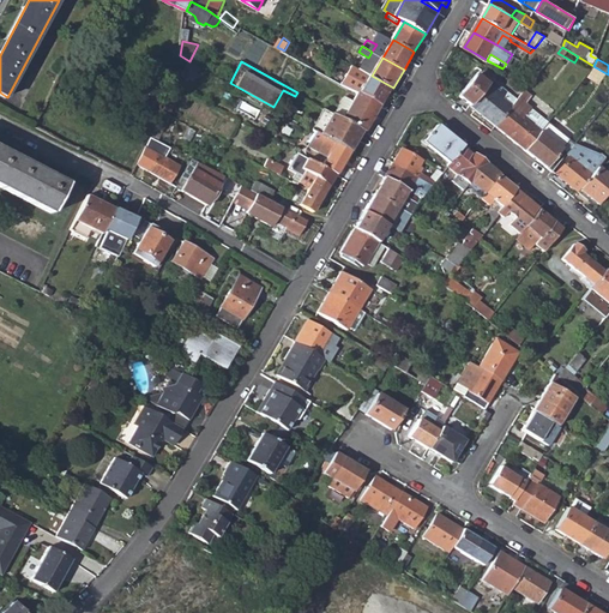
[(393,88),(372,76),(355,65),(344,83),(356,90),(360,92),(383,106),(393,88)]
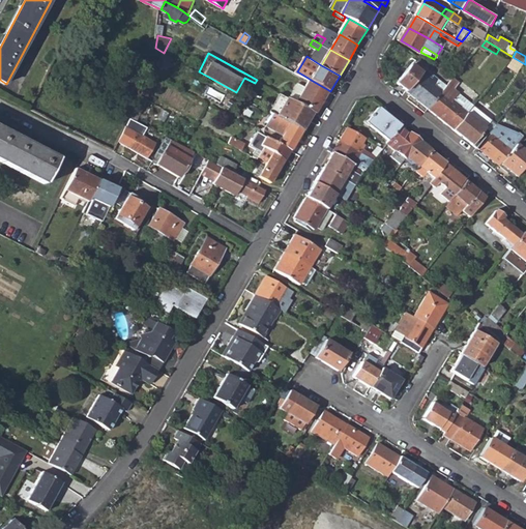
[(399,82),(409,90),(427,68),(429,66),(421,60),(418,63),(416,61),(399,82)]
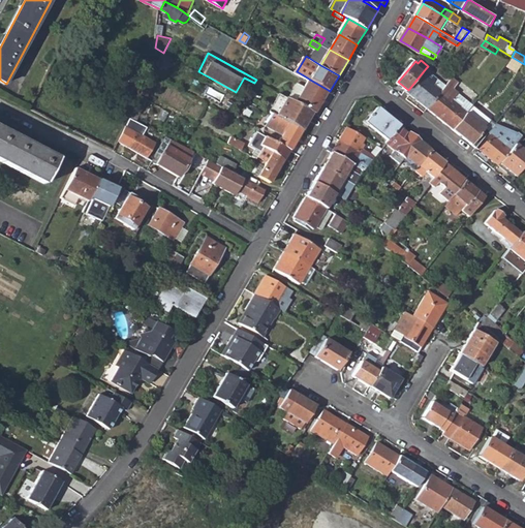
[(439,79),(426,68),(408,90),(430,109),(443,92),(435,85),(439,79)]
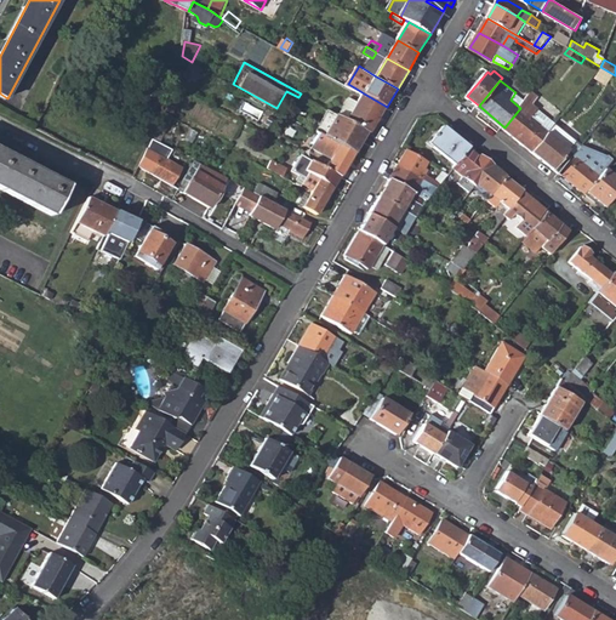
[(540,97),(532,92),(520,108),(505,128),(525,144),(540,128),(530,119),(537,109),(534,106),(540,97)]
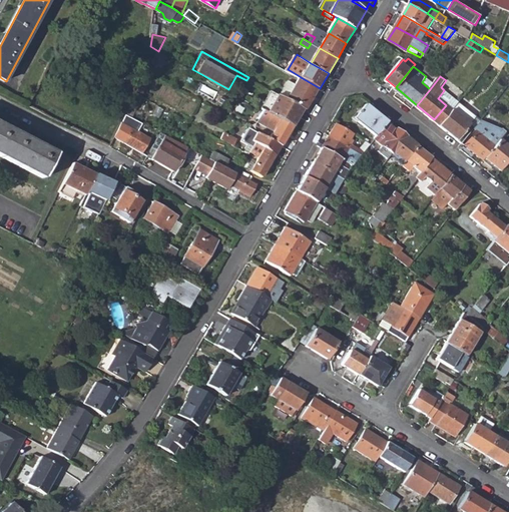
[(297,83),(288,99),(306,108),(307,109),(320,88),(301,77),(297,83)]
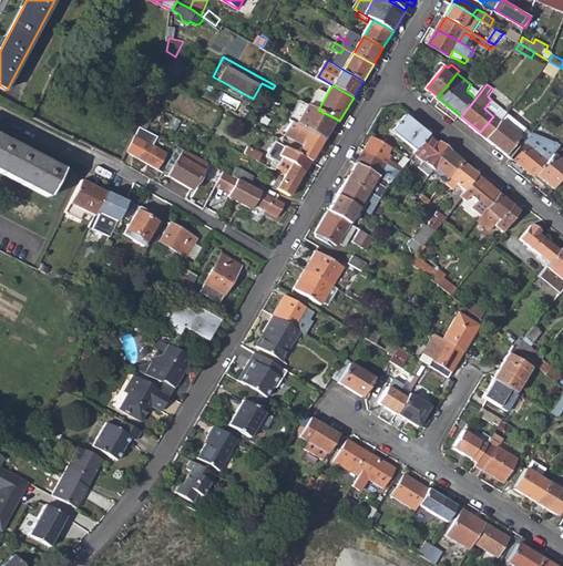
[(309,104),(318,110),(328,92),(320,86),(309,104)]
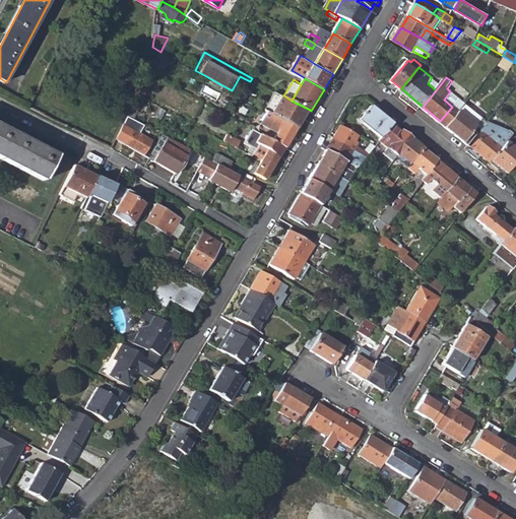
[(151,85),(144,82),(142,86),(140,90),(146,94),(151,85)]
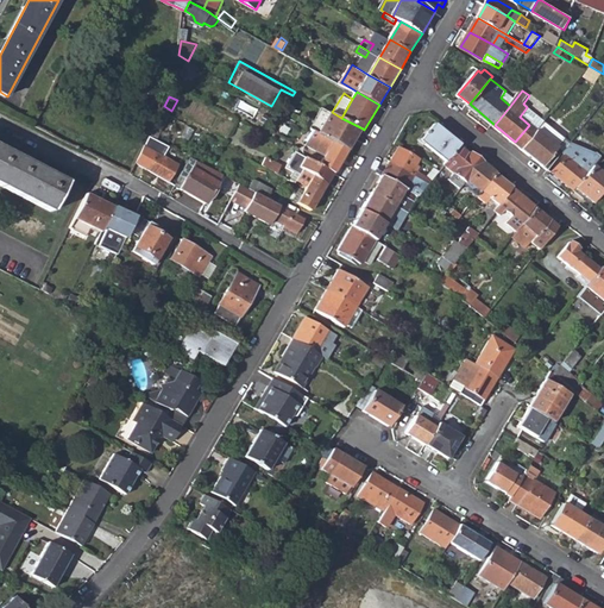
[(323,107),(312,129),(315,131),(350,150),(363,129),(341,118),(332,112),(323,107)]
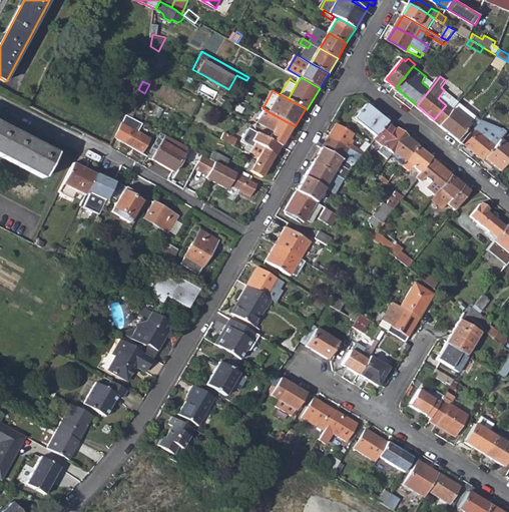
[(447,103),(450,105),(455,99),(444,90),(438,98),(446,105),(447,103)]
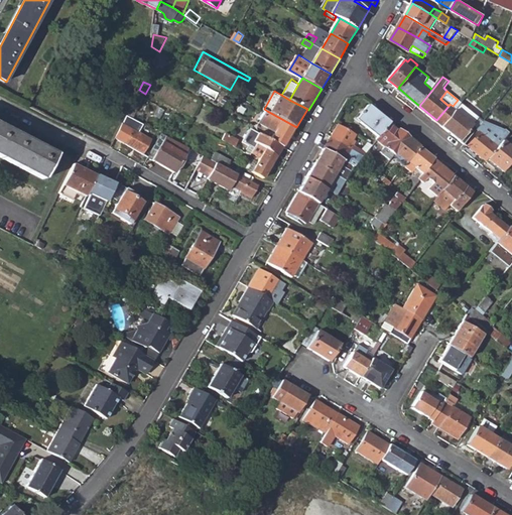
[(134,118),(145,97),(138,93),(127,114),(134,118)]
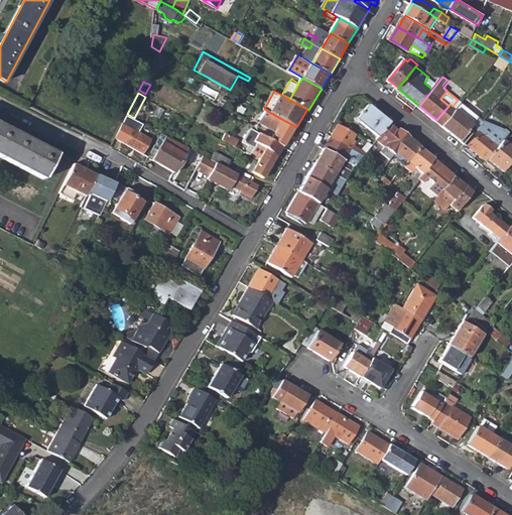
[(463,103),(458,100),(453,106),(457,110),(463,103)]
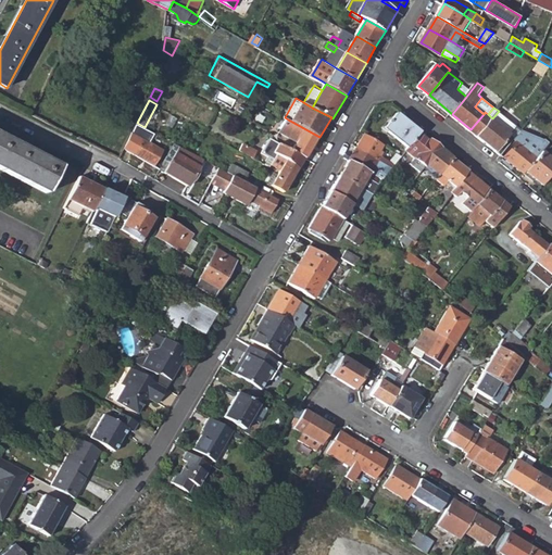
[(387,127),(410,147),(422,131),(399,112),(387,127)]
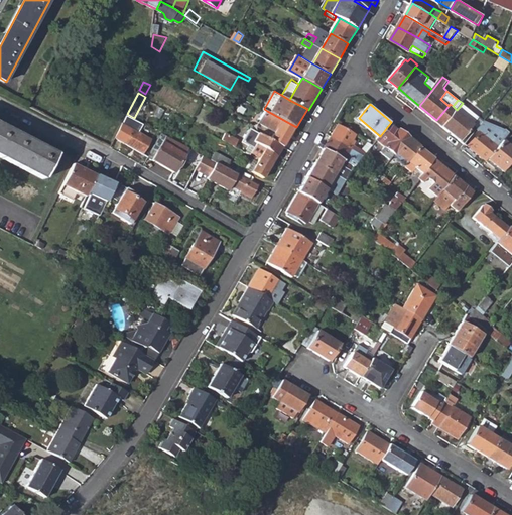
[(437,121),(443,126),(457,110),(453,106),(452,108),(449,106),(436,120),(437,121)]
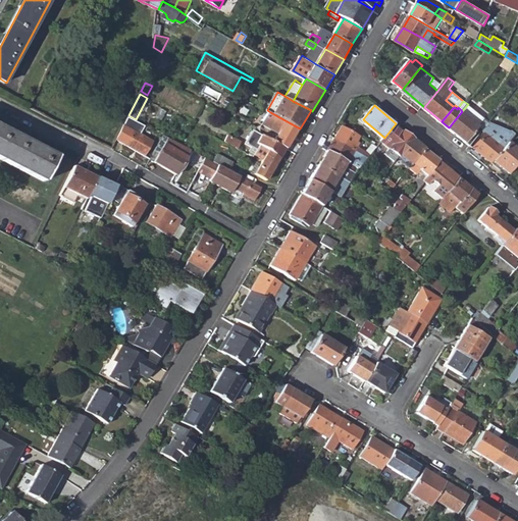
[(473,120),(462,111),(449,127),(472,146),(484,131),(485,128),(480,125),(473,120)]
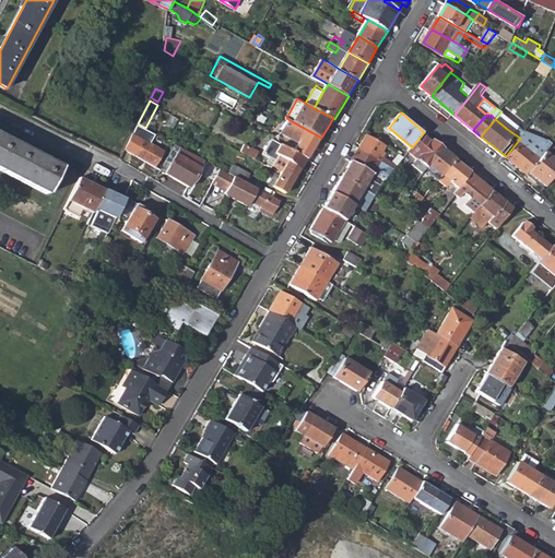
[(300,142),(296,151),(308,158),(309,158),(321,138),(290,120),(283,132),(300,142)]
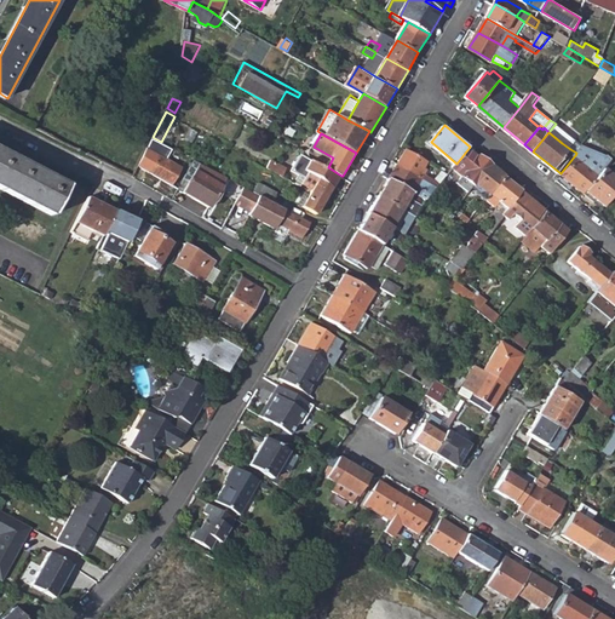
[(168,159),(174,149),(161,142),(153,137),(141,165),(173,184),(184,167),(168,159)]
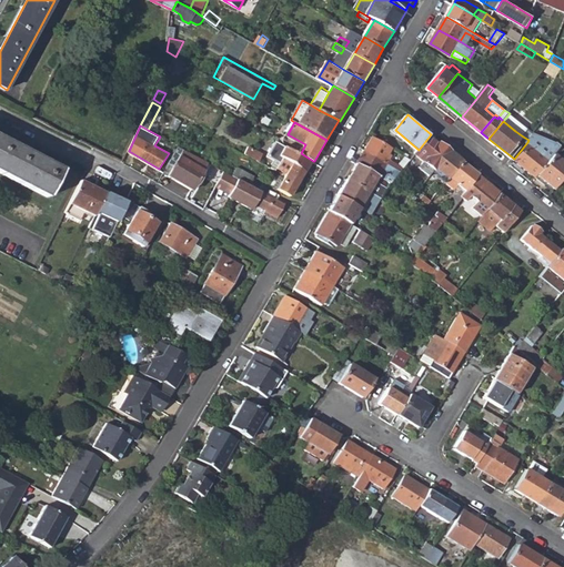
[(515,131),(523,137),(527,132),(520,125),(515,131)]
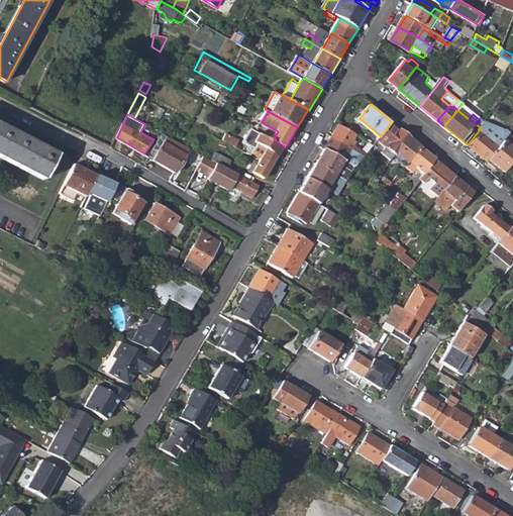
[(497,127),(505,133),(508,130),(507,130),(487,120),(481,127),(480,129),(482,131),(483,132),(490,124),(496,129),(497,127)]
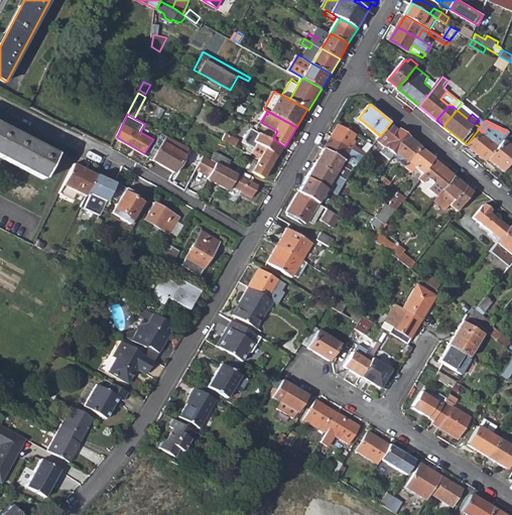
[(382,152),(391,159),(392,159),(396,154),(397,154),(411,137),(391,122),(380,136),(377,139),(387,146),(382,152)]
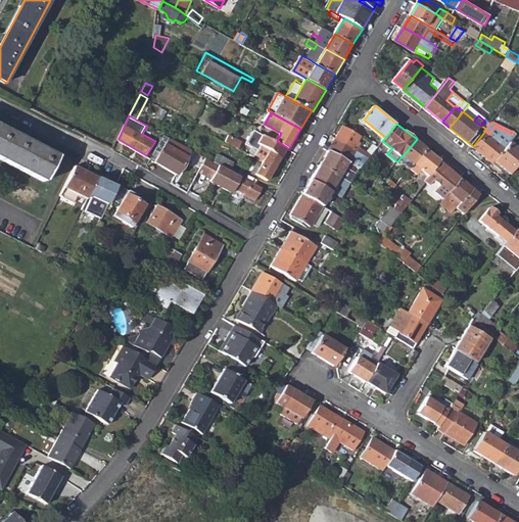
[(0,125),(0,157),(45,181),(58,155),(0,125)]
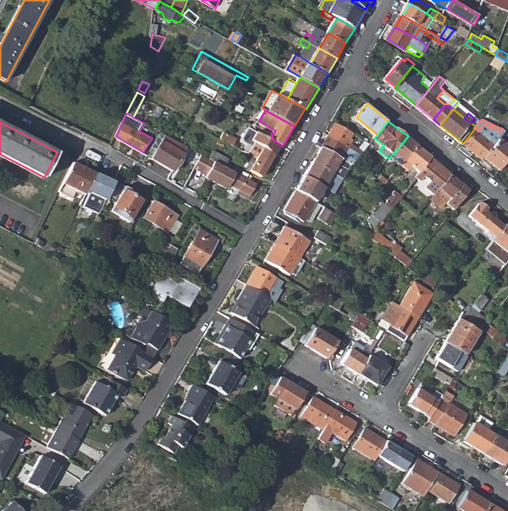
[(351,139),(354,133),(337,123),(330,135),(362,154),(370,143),(366,140),(360,148),(358,147),(358,146),(352,142),(353,140),(351,139)]
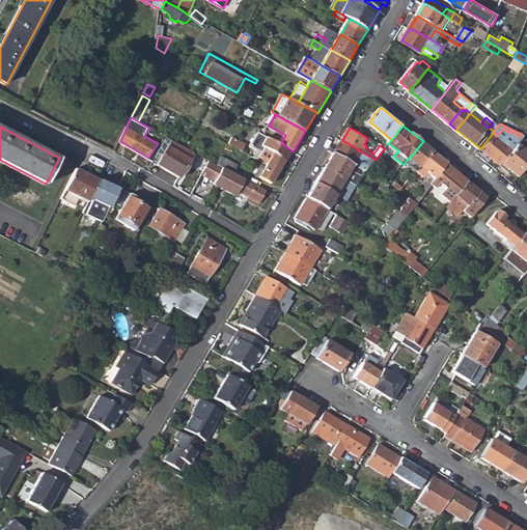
[(503,164),(519,143),(526,136),(522,133),(521,134),(522,134),(519,137),(510,131),(509,133),(503,128),(496,136),(495,135),(482,150),(501,166),(503,164)]
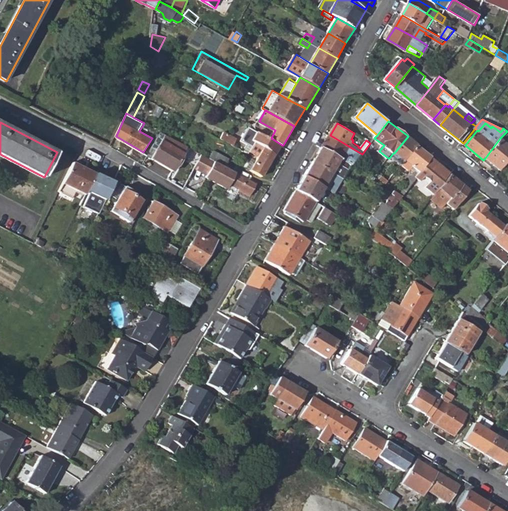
[(243,140),(254,147),(257,142),(261,145),(266,136),(251,127),(243,140)]
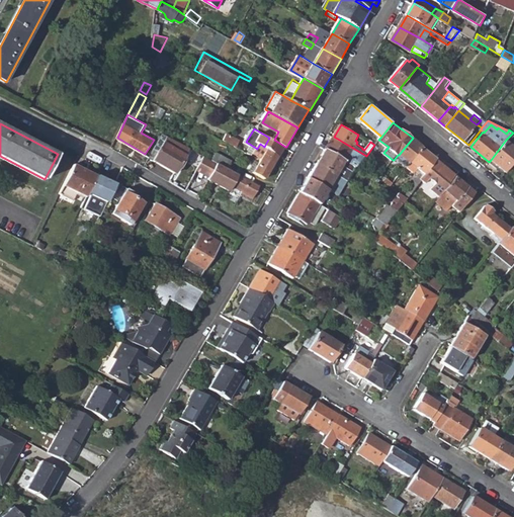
[(177,173),(191,148),(164,134),(151,157),(177,173)]
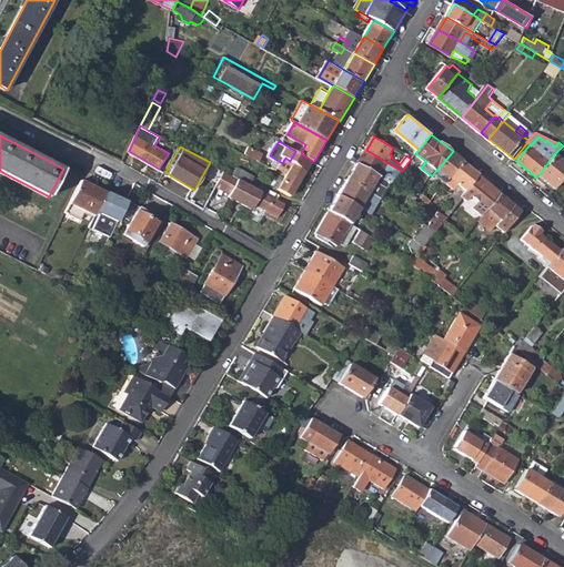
[(251,147),(247,153),(262,162),(265,154),(251,147)]
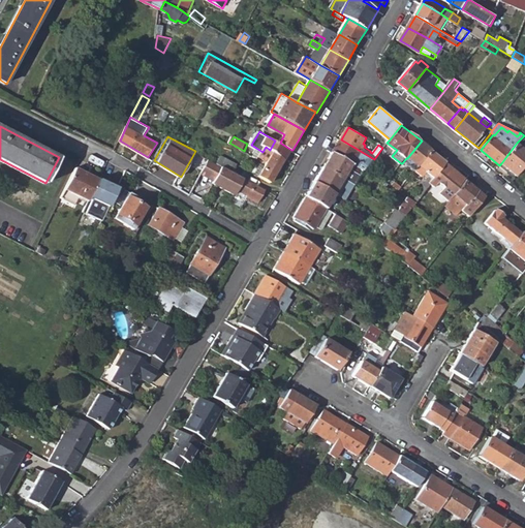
[(374,159),(341,140),(334,152),(352,162),(356,157),(360,159),(359,165),(366,169),(368,166),(374,159)]
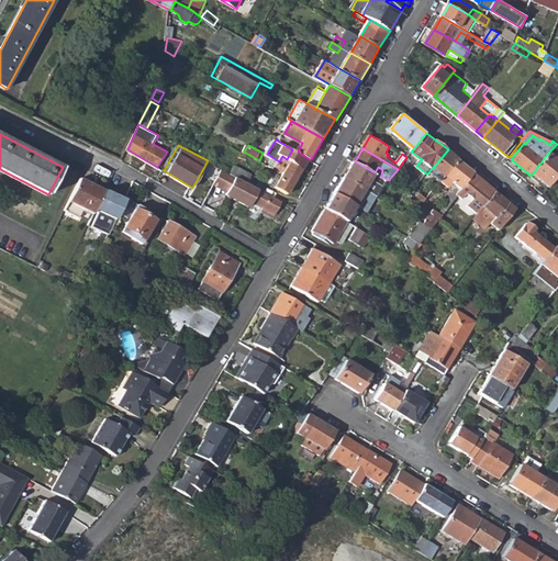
[(304,169),(310,159),(298,152),(292,149),(287,159),(304,169)]
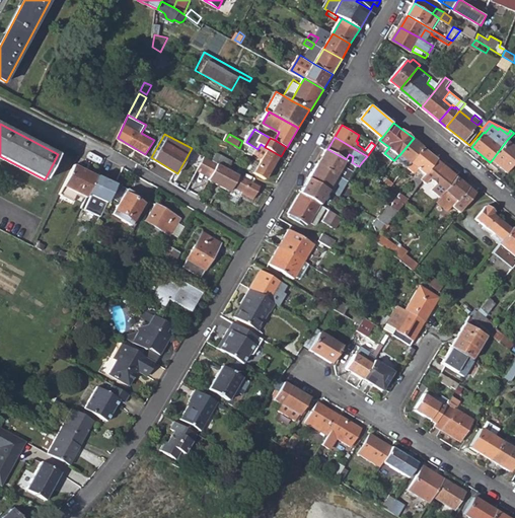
[(398,157),(409,165),(424,147),(414,138),(399,155),(398,157)]
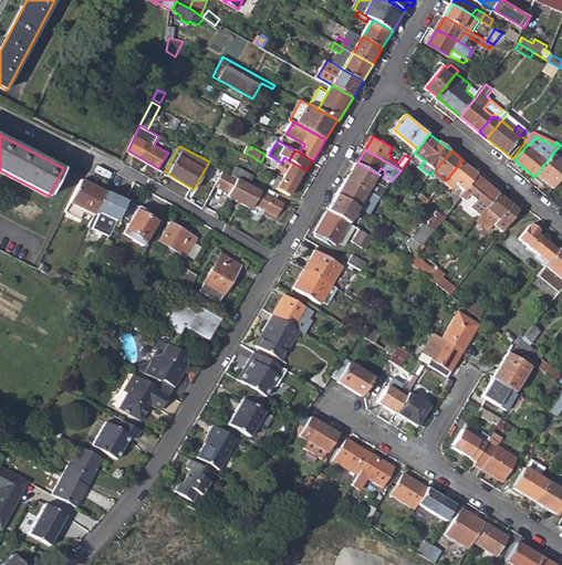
[(561,159),(553,153),(537,175),(553,189),(561,178),(561,159)]
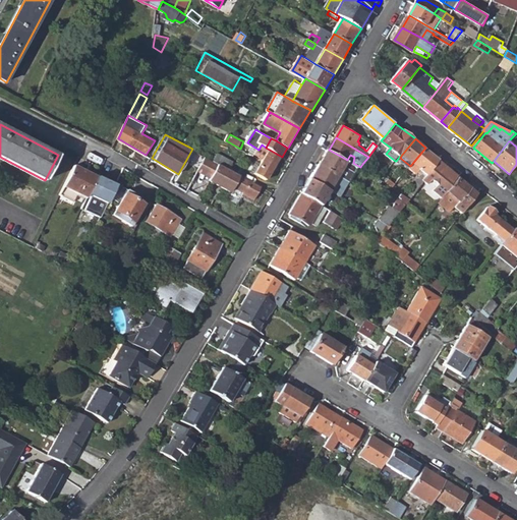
[(269,179),(282,157),(266,148),(262,145),(259,150),(255,154),(265,159),(263,164),(257,172),(269,179)]
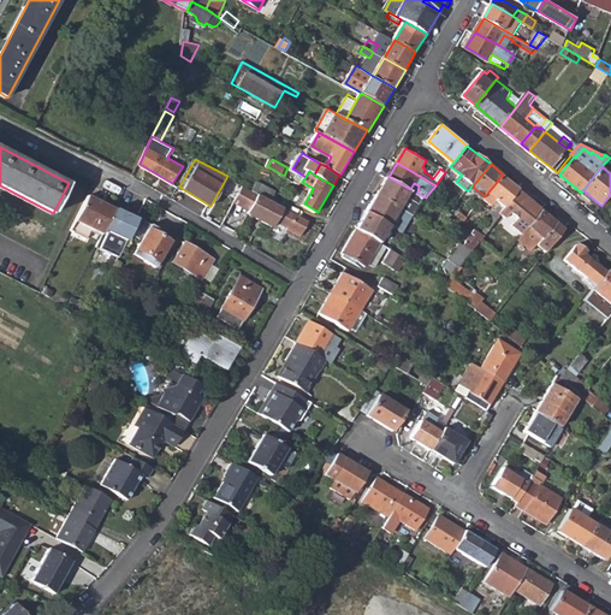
[(487,228),(491,230),(504,214),(502,212),(521,188),(503,175),(485,196),(485,197),(494,205),(498,201),(502,203),(494,213),(494,218),(487,228)]
